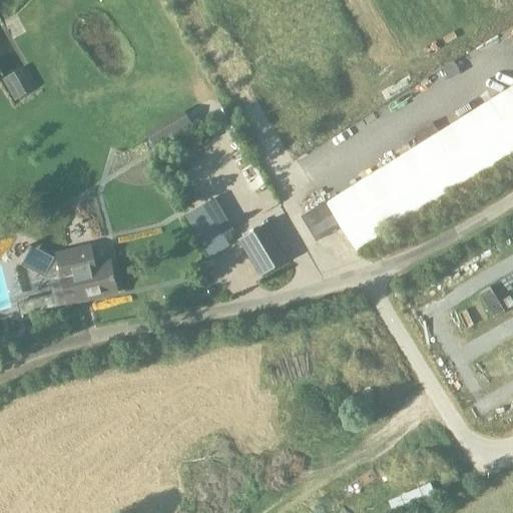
[(38,87),(25,66),(2,80),(15,101),(38,87)]
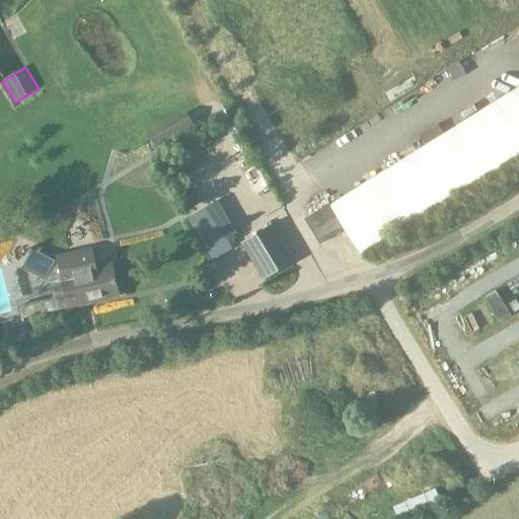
[(426,147),(330,207),(305,222),(319,245),(345,230),(359,253),(518,153),(518,88),(444,136),(437,125),(419,135),(426,147)]
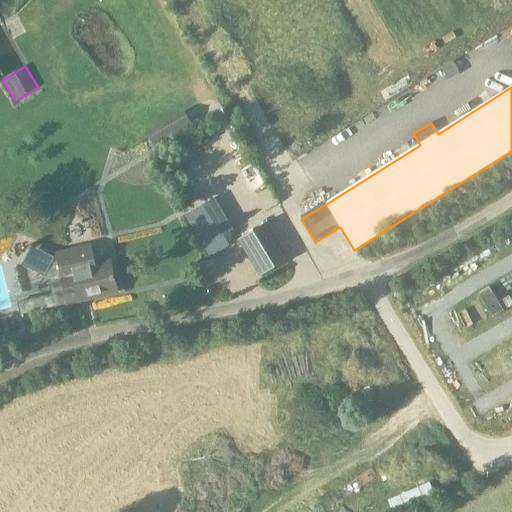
[(183,111),(145,134),(154,150),(193,127),(183,111)]
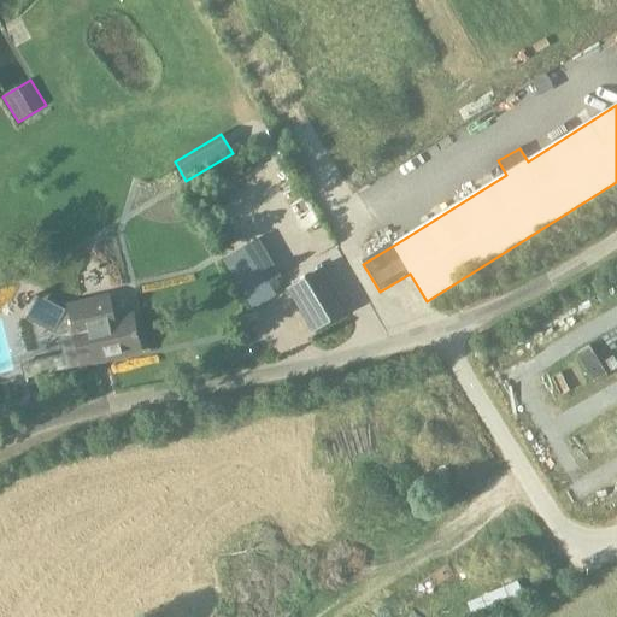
[(258,239),(222,259),(245,298),(269,282),(281,276),(258,239)]
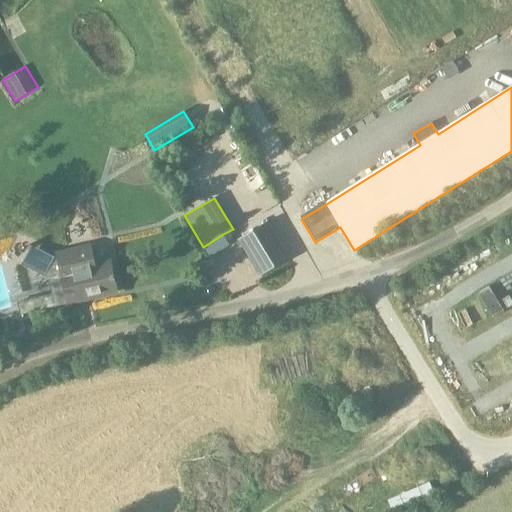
[(289,258),(268,222),(238,240),(259,275),(289,258)]
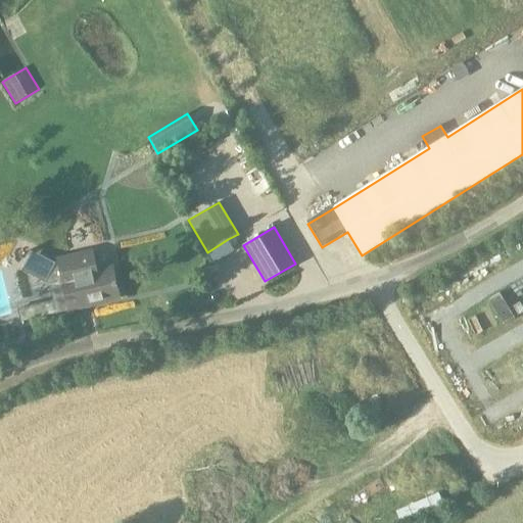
[(112,269),(96,272),(92,249),(56,257),(58,266),(32,251),(21,270),(48,284),(61,281),(68,311),(120,298),(112,269)]
